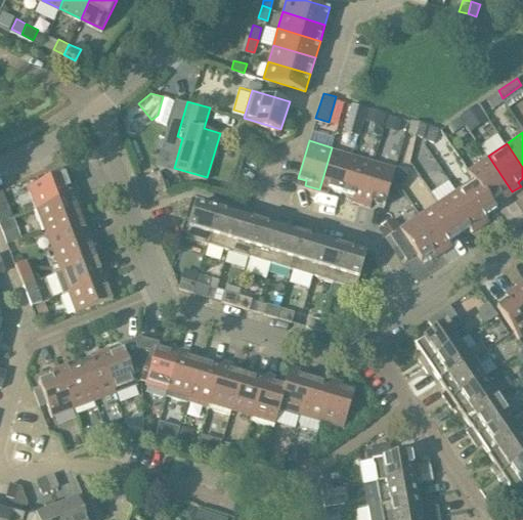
[(342,190),(352,154),(332,147),(319,189),(329,192),(330,187),(342,190)]
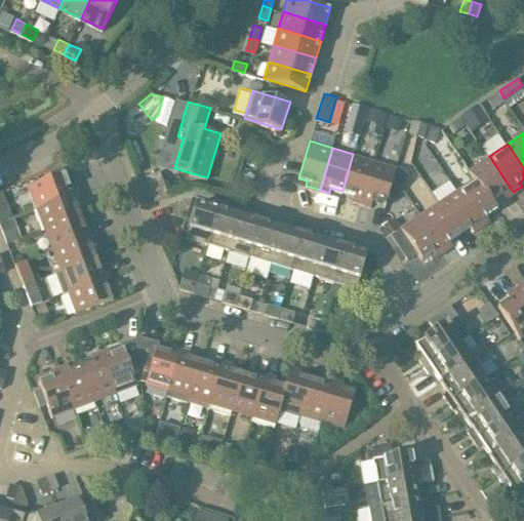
[(362,202),(374,160),(353,154),(343,191),(354,195),(352,200),(362,202)]
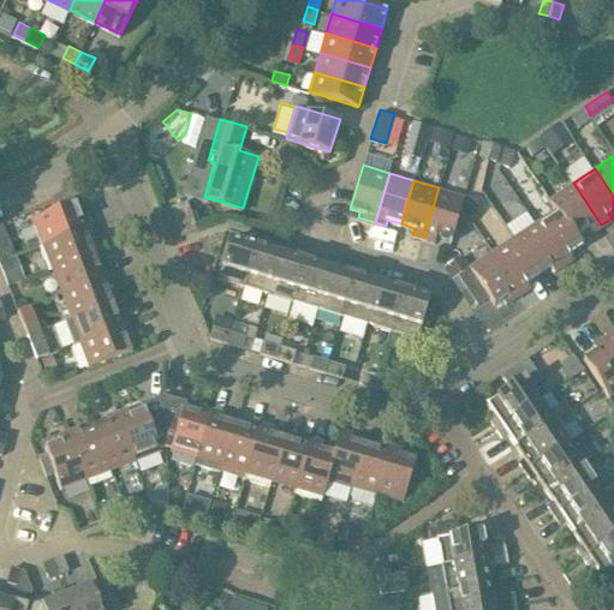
[(601,225),(573,183),(550,198),(556,208),(558,207),(577,234),(578,234),(588,227),(591,232),(601,225)]
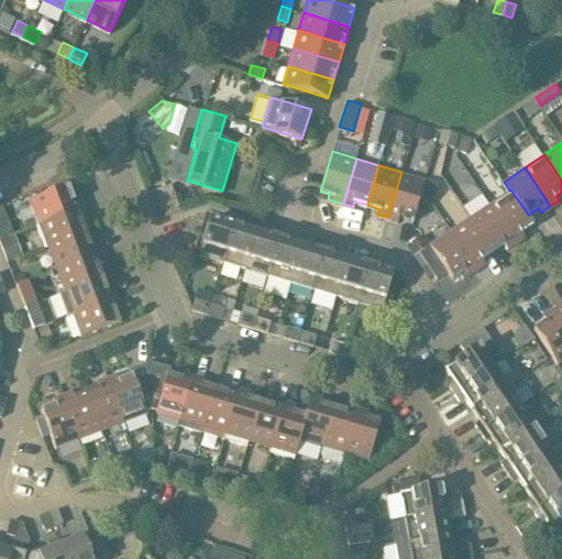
[(388,217),(398,220),(400,215),(414,219),(426,179),(401,172),(388,217)]
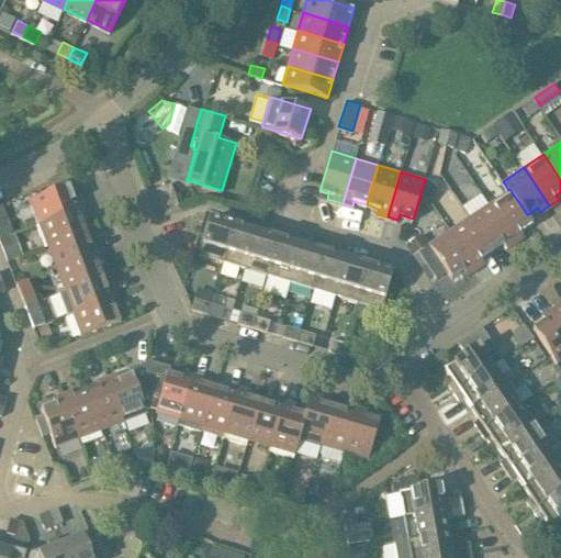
[(31,198),(41,222),(85,205),(80,196),(75,197),(70,183),(31,198)]
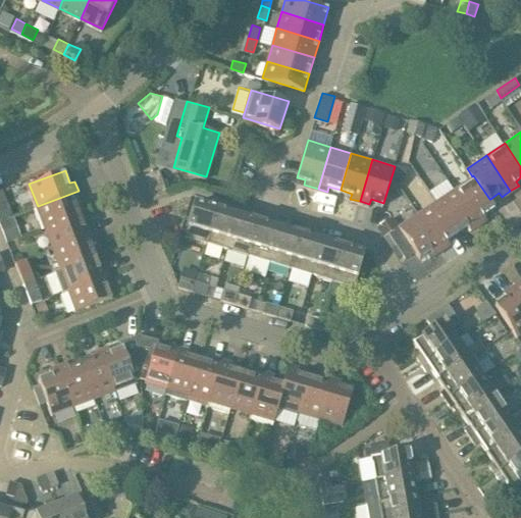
[(473,175),(472,176),(455,188),(479,223),(487,218),(484,214),(495,207),(496,207),(490,199),(489,199),(473,175)]
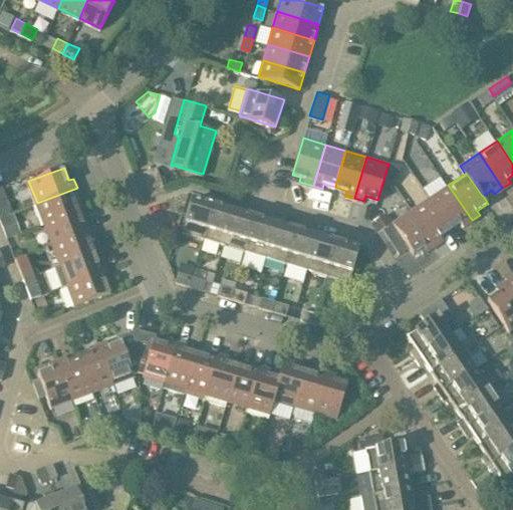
[(472,220),(448,185),(430,197),(451,228),(461,222),(464,226),(472,220)]
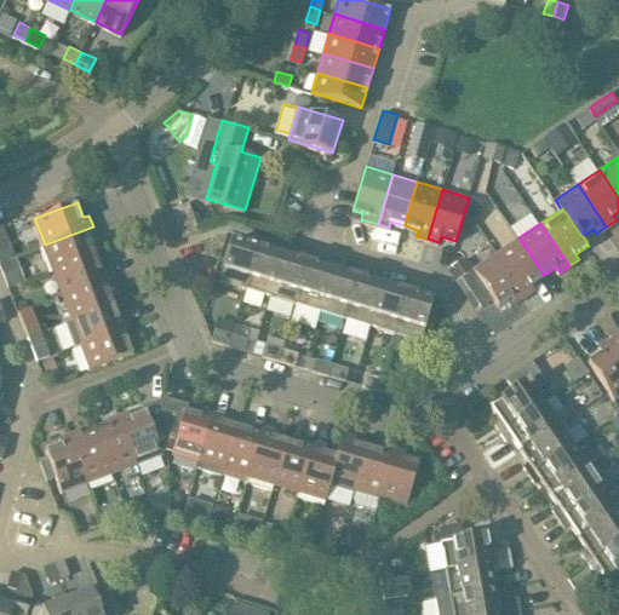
[(53,269),(96,253),(91,240),(97,237),(93,226),(45,245),(40,246),(50,270),(53,269)]
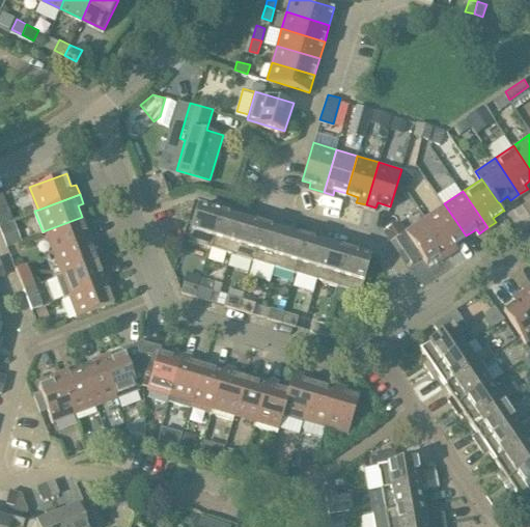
[(0,223),(14,218),(7,203),(0,205),(0,223)]
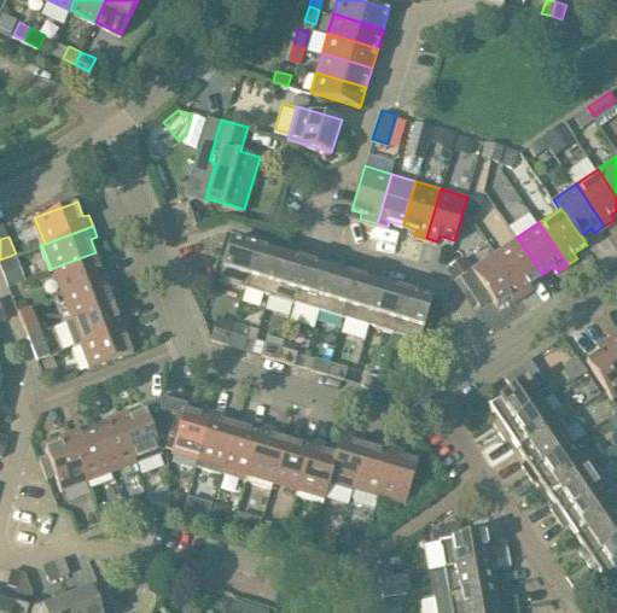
[(542,274),(517,237),(495,251),(524,293),(534,287),(530,282),(542,274)]
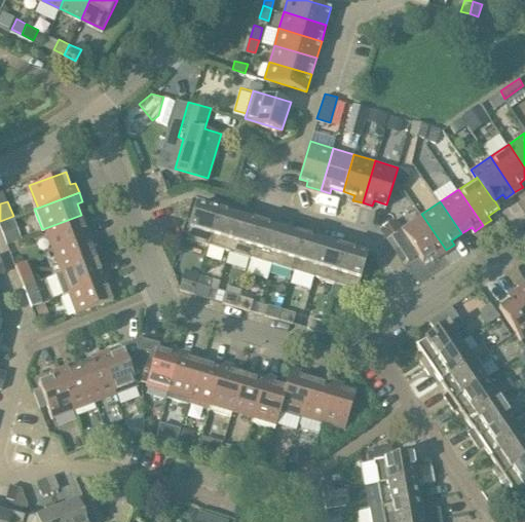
[(209,244),(219,209),(196,202),(186,237),(208,244),(209,244)]
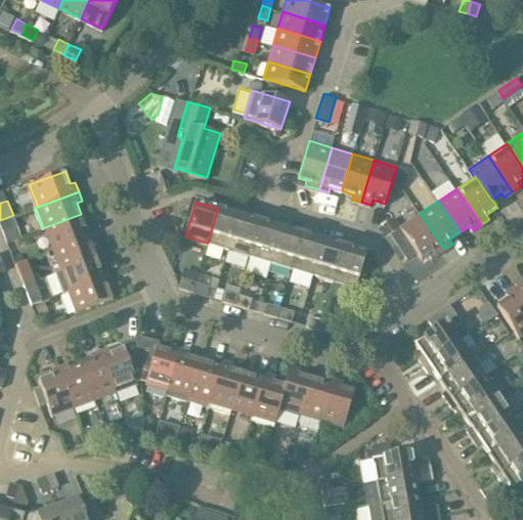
[(218,208),(208,243),(228,249),(238,215),(218,208)]
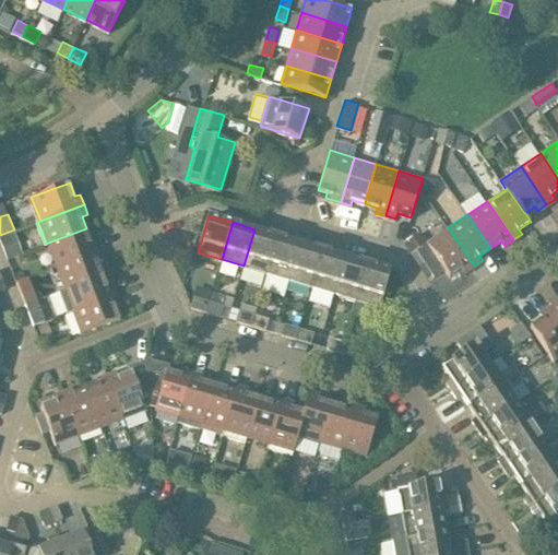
[(474,266),(448,227),(416,248),(435,275),(446,268),(450,275),(458,271),(460,275),(474,266)]
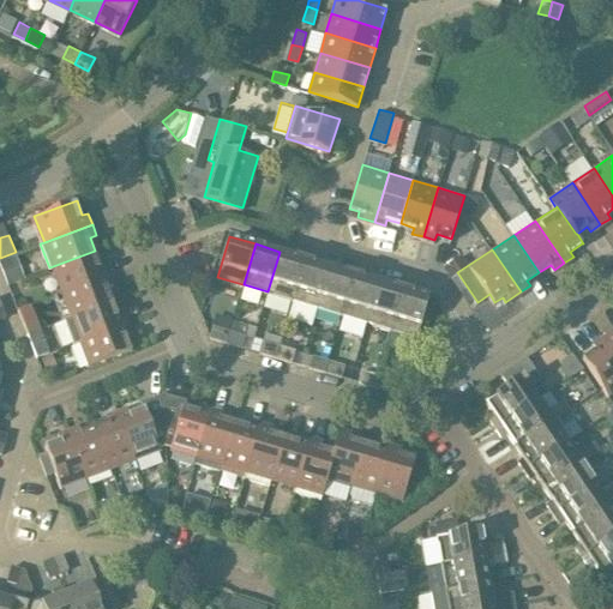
[(95,251),(53,266),(62,290),(110,272),(106,261),(101,264),(95,251)]
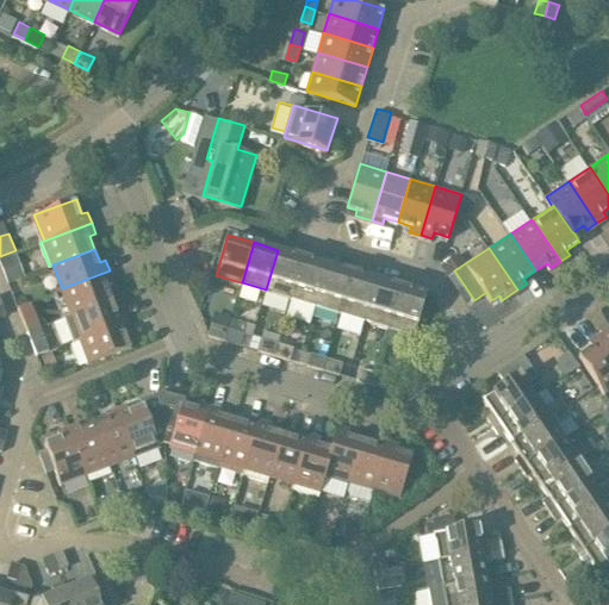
[(278,250),(266,289),(291,297),(296,282),(303,257),(278,250)]
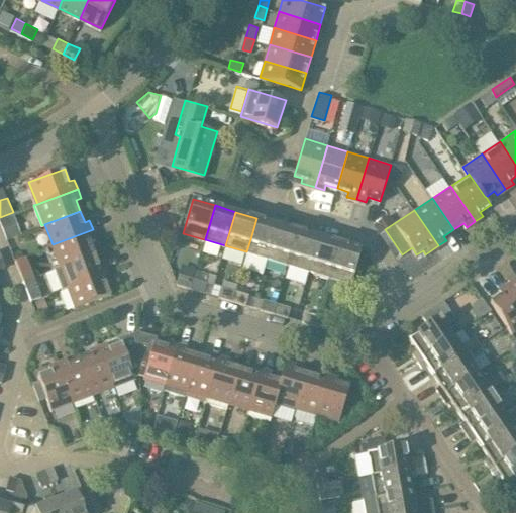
[(13,215),(2,219),(9,237),(20,233),(13,215)]
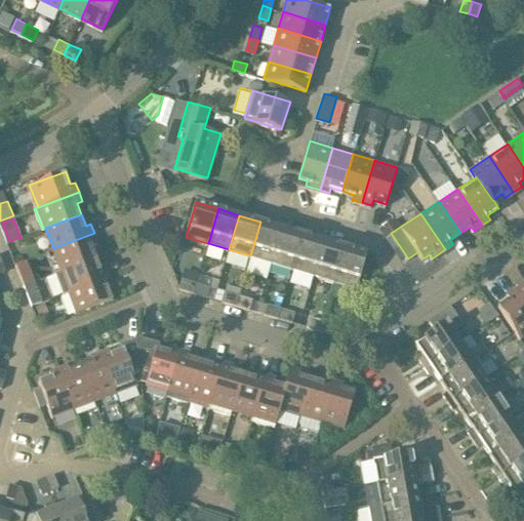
[(260,222),(254,243),(250,255),(272,263),(282,228),(260,222)]
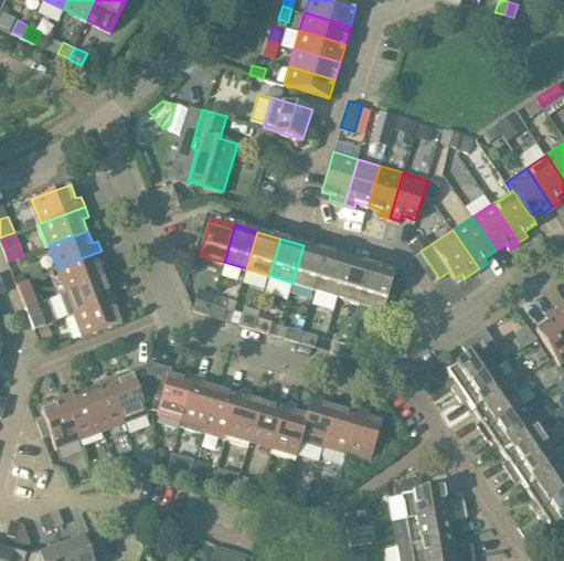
[(304,245),(293,283),(315,289),(326,252),(304,245)]
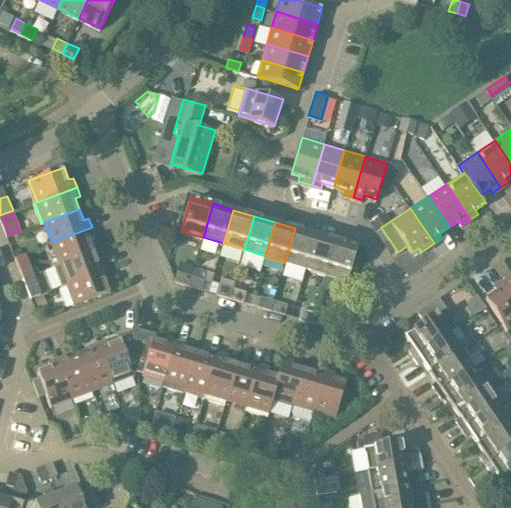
[(59,263),(95,249),(91,238),(95,236),(92,227),(52,242),(59,263)]
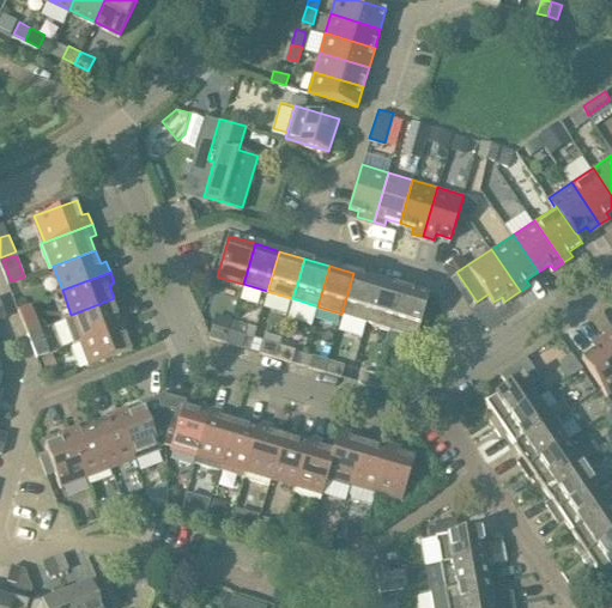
[(367,321),(379,280),(353,273),(341,314),(367,321)]
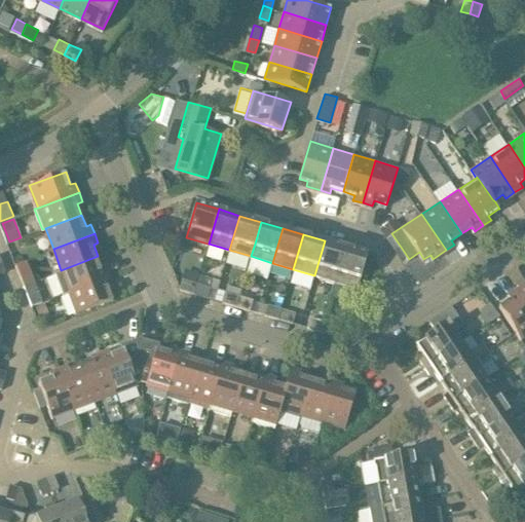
[(314,275),(336,282),(346,247),(325,240),(314,275)]
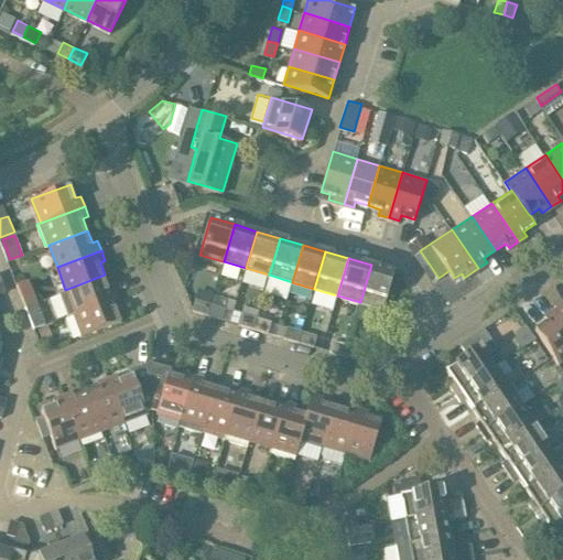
[(371,265),(360,302),(383,309),(394,272),(371,265)]
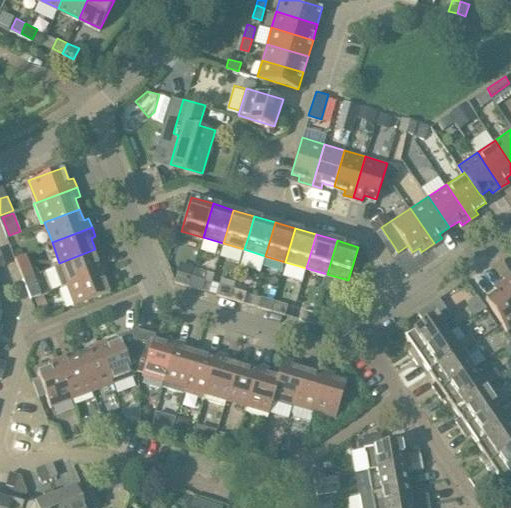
[(67,283),(107,268),(104,259),(99,260),(95,249),(59,263),(67,283)]
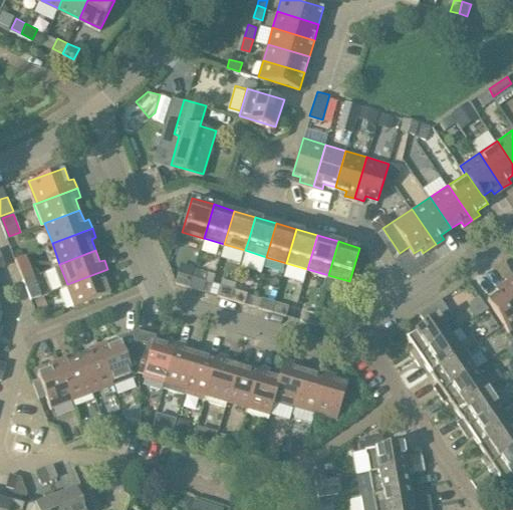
[(19,266),(23,276),(33,272),(30,262),(19,266)]
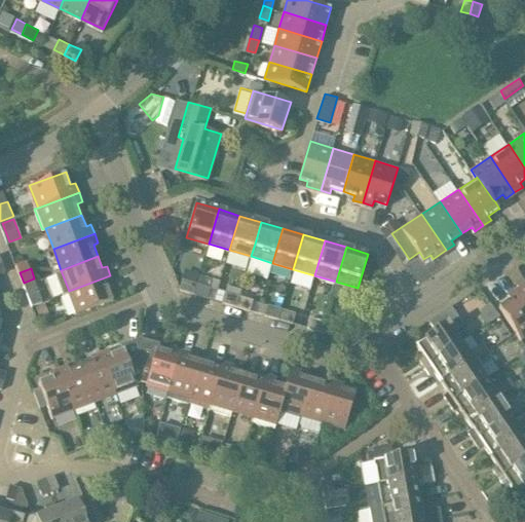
[(69,291),(77,312),(113,299),(109,287),(114,285),(110,275),(69,291)]
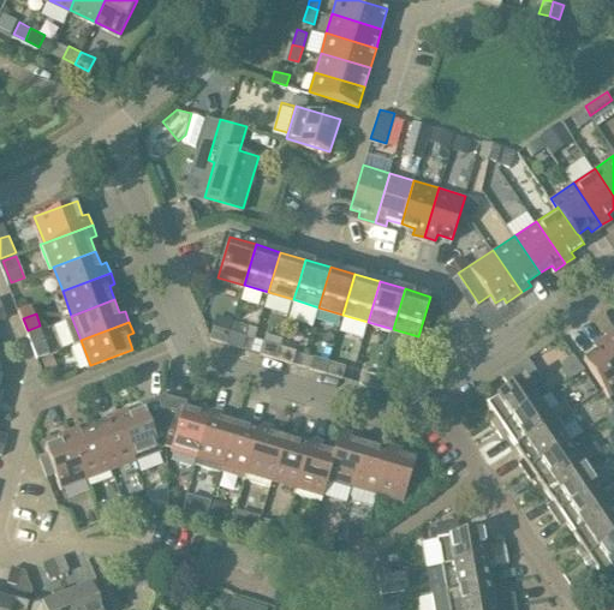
[(231,329),(214,324),(212,336),(227,341),(231,329)]
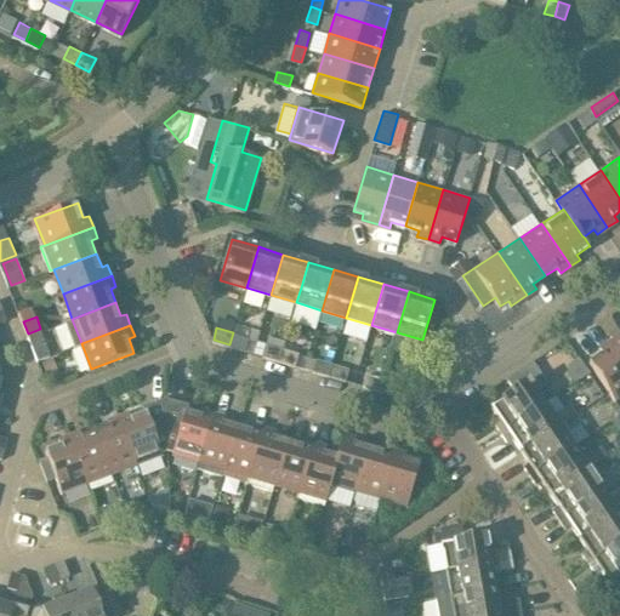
[(28,335),(38,358),(50,353),(41,330),(28,335)]
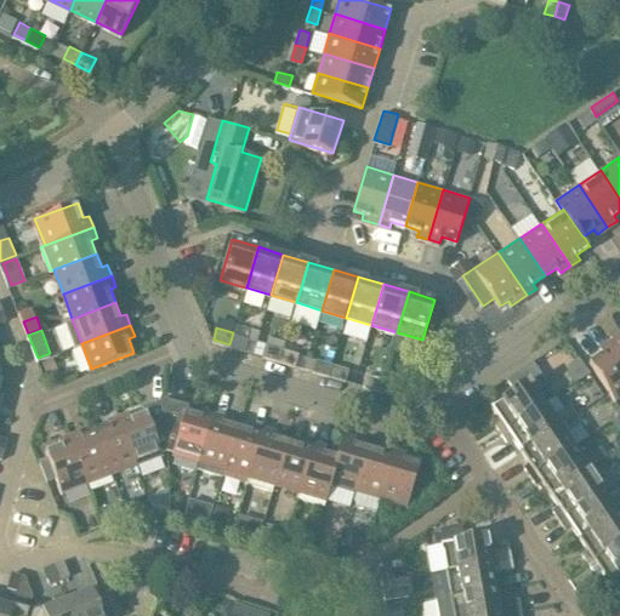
[(233,332),(229,344),(245,349),(249,337),(233,332)]
